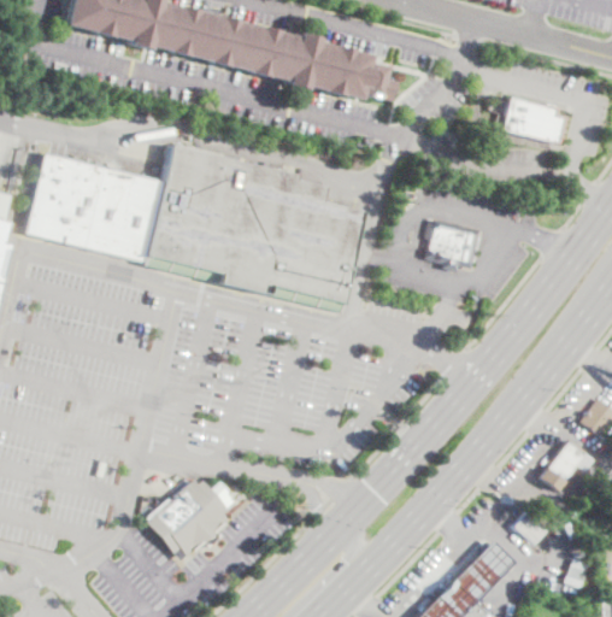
[(160,0),(160,1),(164,3),(180,6),(180,5),(199,10),(240,21),(239,22),(260,27),(260,25),(298,36),(299,33),(318,37),(318,41),(335,46),(336,45),(354,50),(354,51),(372,56),(370,62),(390,66),(387,78),(388,78),(389,75),(398,77),(396,81),(400,81),(396,93),(395,93),(393,100),(383,98),(383,100),(363,94),(362,100),(343,95),(342,97),(324,92),(324,90),(306,86),(305,90),(286,86),(287,81),(268,76),(268,77),(248,72),(248,71),(228,65),(228,68),(209,62),(209,60),(188,56),(187,57),(168,52),(169,51),(149,46),(148,50),(129,45),(129,40),(112,36),(112,37),(93,33),(94,31),(65,24),(71,0),(160,0)]
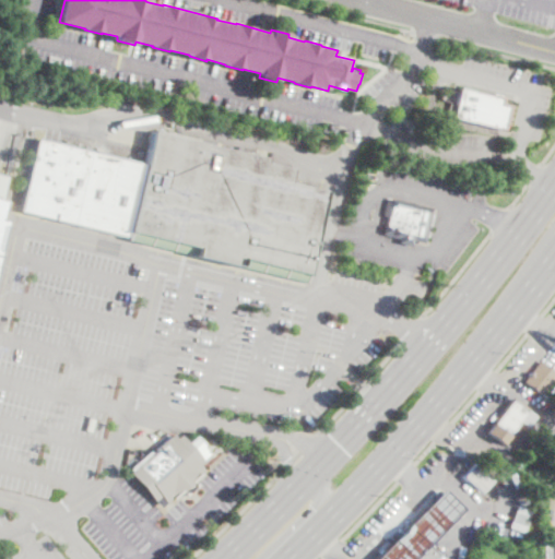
[(504,104),(511,106),(506,130),(456,117),(457,114),(451,113),(453,104),(460,105),(464,87),(505,98),(504,104)]
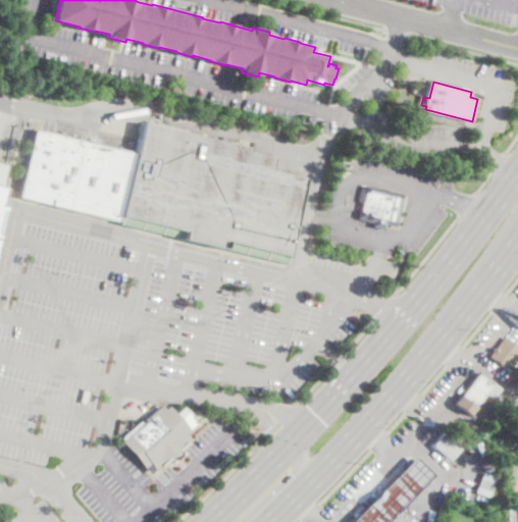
[(252,152),(276,158),(274,169),(274,170),(308,178),(308,179),(288,263),(20,198),(28,168),(38,128),(40,129),(120,149),(139,154),(147,121),(253,148),(252,152)]
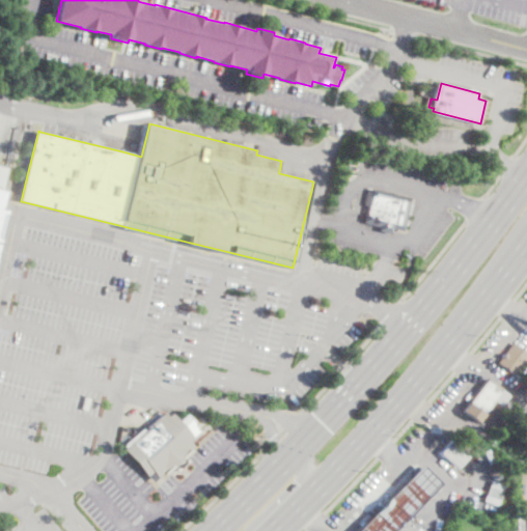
[(352,174),(345,173),(349,162),(354,164),(352,174)]
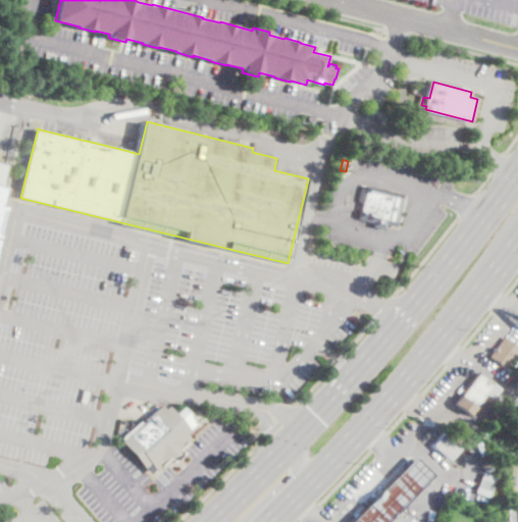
[(0,240),(2,240),(0,248),(0,162),(8,164),(7,168),(2,187),(4,187),(6,188),(3,204),(8,206),(0,240)]
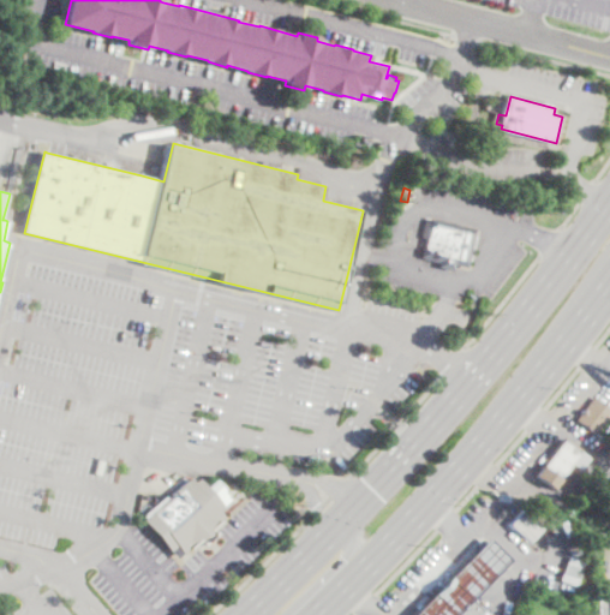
[(432,218),(480,230),(471,268),(458,264),(458,266),(456,270),(441,267),(442,263),(426,258),(426,257),(423,257),(425,248),(428,249),(430,238),(426,238),(430,221),(432,221),(432,218)]
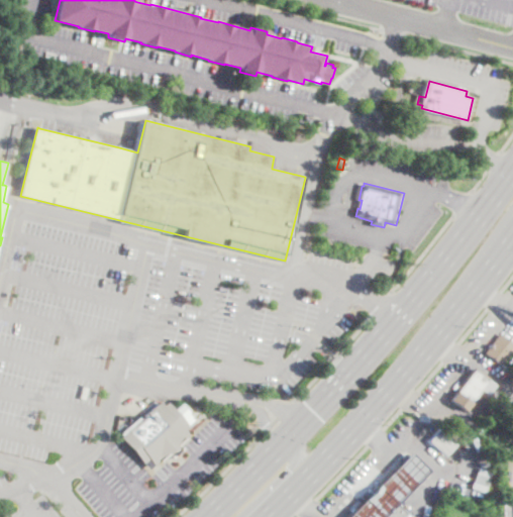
[(391,281),(387,283),(383,276),(386,274),(391,281)]
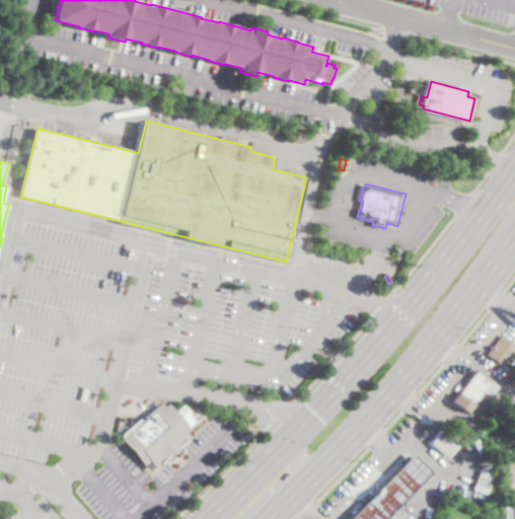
[(514,355),(506,366),(505,367),(489,355),(504,335),(514,342),(514,355)]
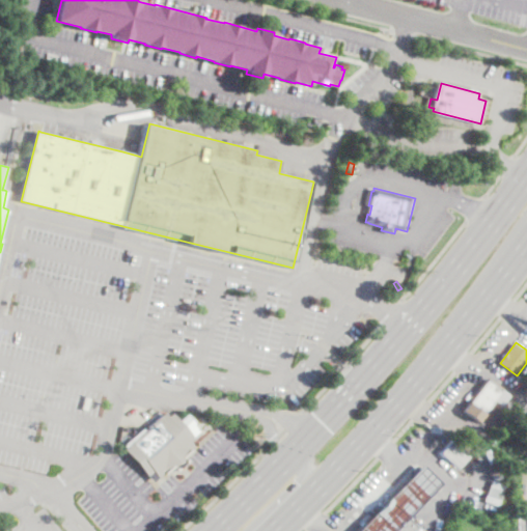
[(510,396),(504,406),(496,399),(480,421),(467,412),(465,410),(490,376),(504,388),(503,390),(511,395),(510,396)]
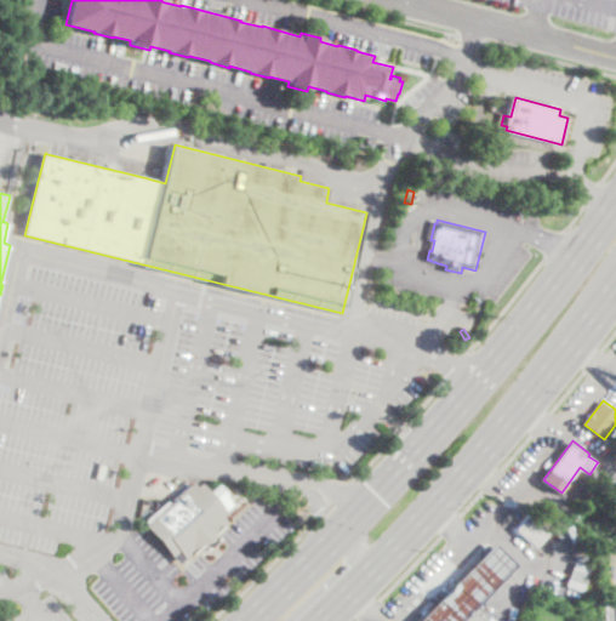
[(194,482),(199,486),(204,483),(205,483),(231,513),(226,517),(229,522),(194,553),(182,564),(148,525),(147,524),(153,518),(170,503),(194,482)]
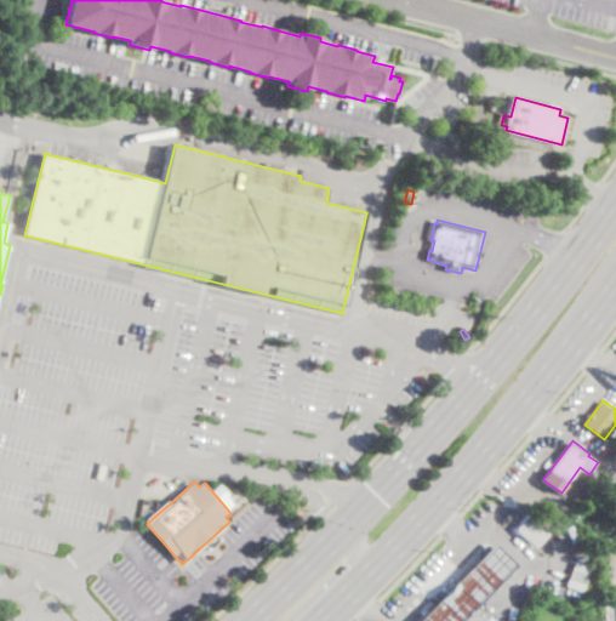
[(551,533),(537,548),(518,530),(531,514),(532,514),(546,528),(551,533)]
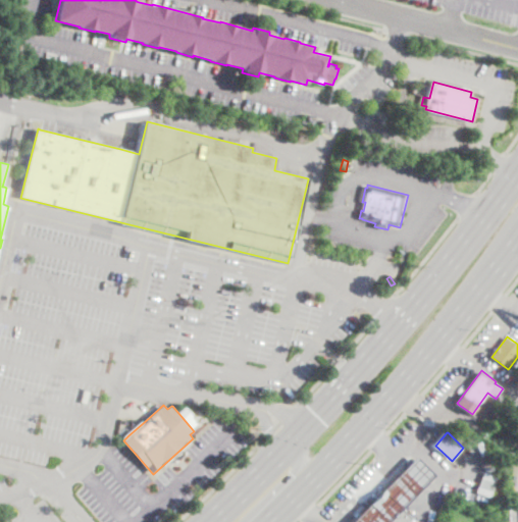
[(412,518),(408,521),(354,521),(377,499),(417,457),(435,475),(403,509),(412,518)]
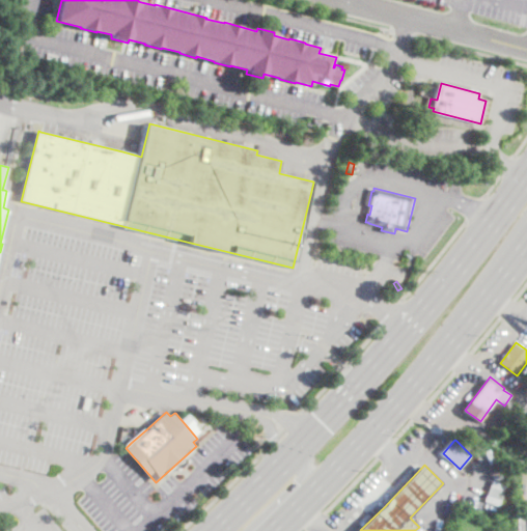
[(504,486),(493,481),(487,497),(498,502),(504,486)]
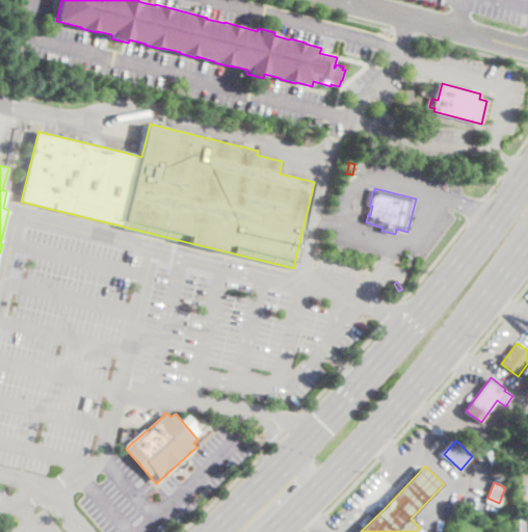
[(498,504),(495,511),(487,509),(491,502),(498,504)]
